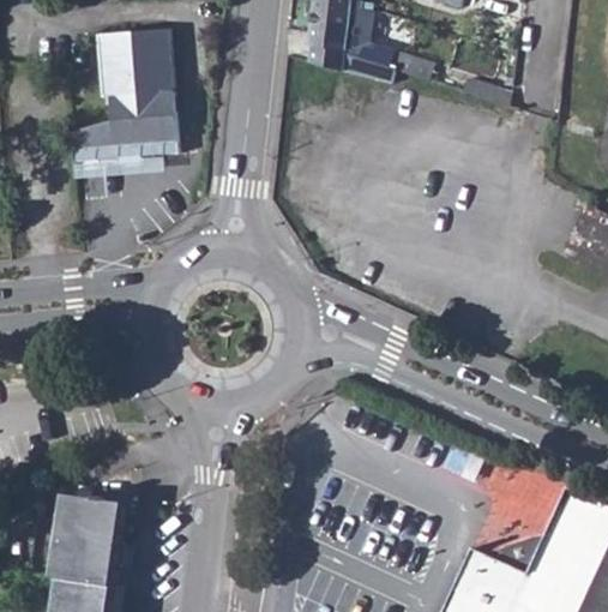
[(311,0),(307,48),(309,48),(307,64),(366,78),(390,85),(395,72),(365,63),(372,11),(350,9),(350,0),(311,0)]
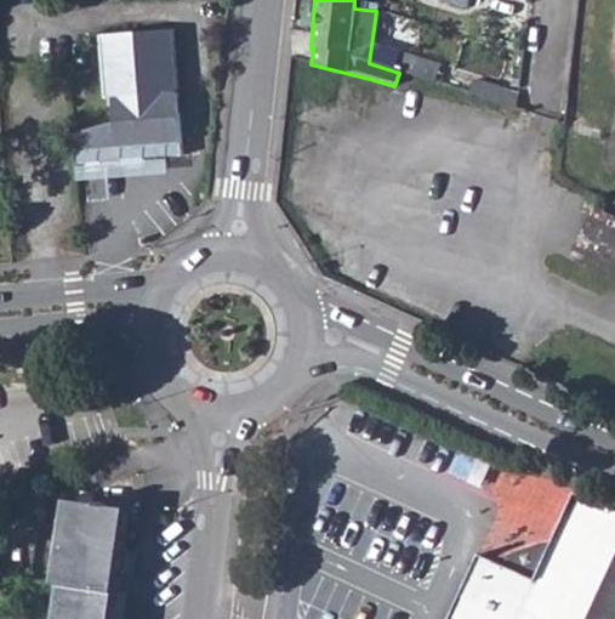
[(114,130),(72,134),(74,163),(180,154),(169,27),(101,33),(107,97),(112,97),(114,130)]
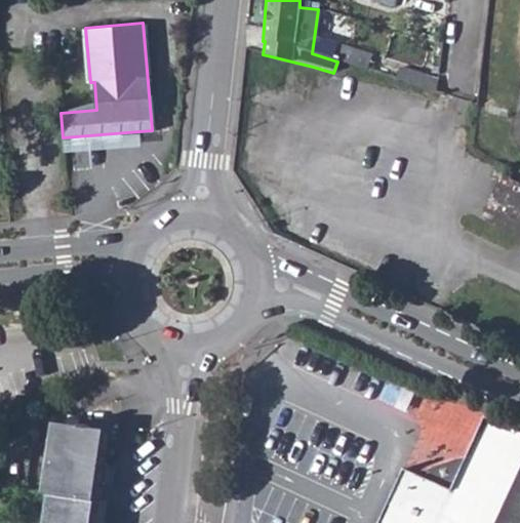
[(341,48),(337,62),(364,71),(368,57),(341,48)]
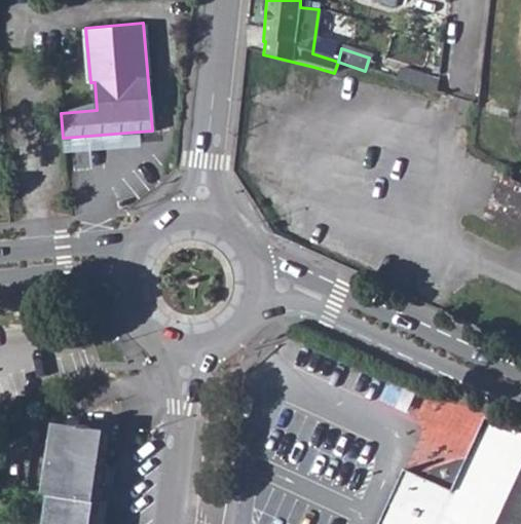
[(419,77),(417,87),(434,94),(435,82),(419,77)]
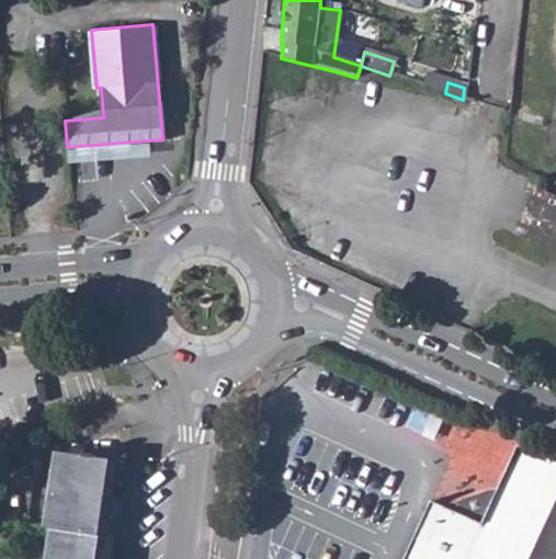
[(431,444),(443,419),(396,396),(383,420),(431,444)]
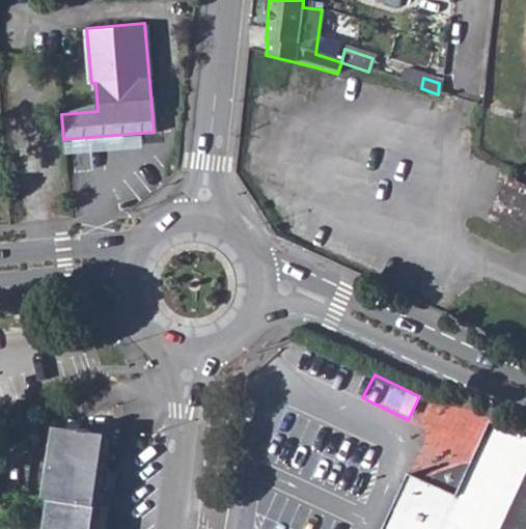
[(56,432),(46,502),(51,502),(98,508),(112,408),(68,423),(67,432),(56,432)]
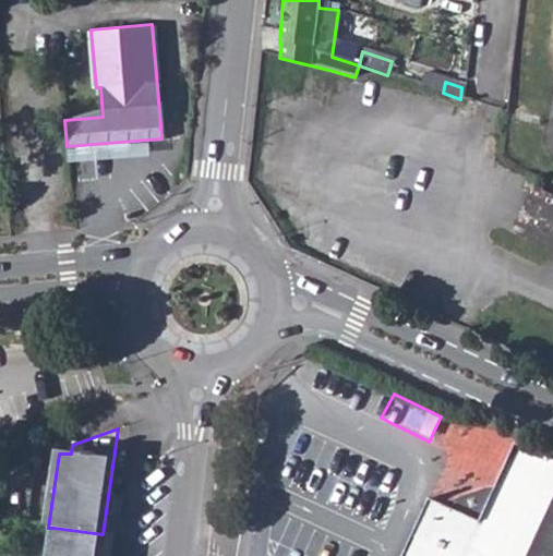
[(552,555),(552,457),(516,440),(499,481),(484,483),(480,484),(452,496),(442,502),(430,497),(400,555),(552,555)]
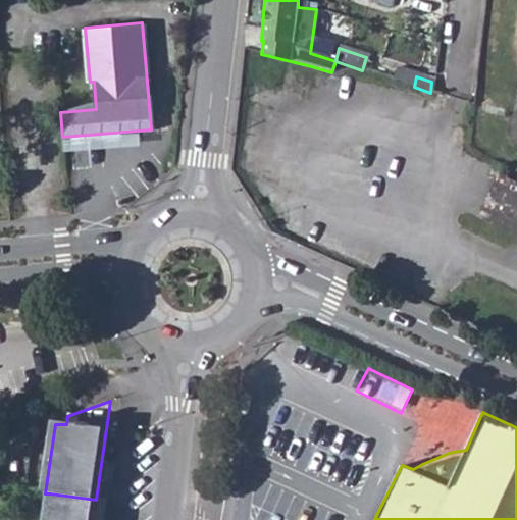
[(92,519),(96,500),(50,494),(46,519),(92,519)]
